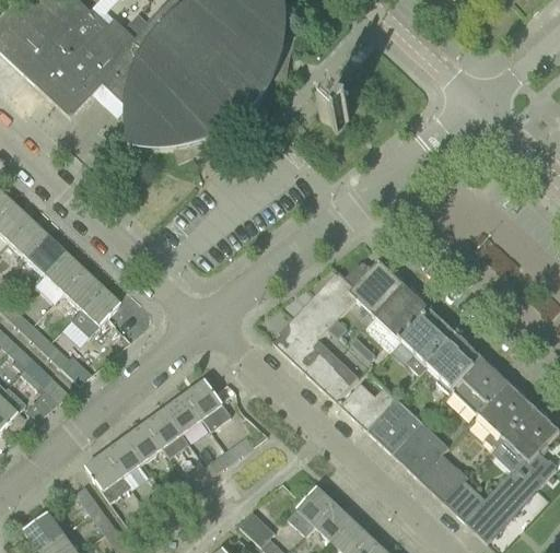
[(128,106),(129,107),(130,97),(131,87),(133,79),(137,70),(140,61),(144,53),(132,45),(136,39),(113,19),(106,26),(78,0),(15,0),(0,16),(0,50),(70,116),(102,83),(128,106)]
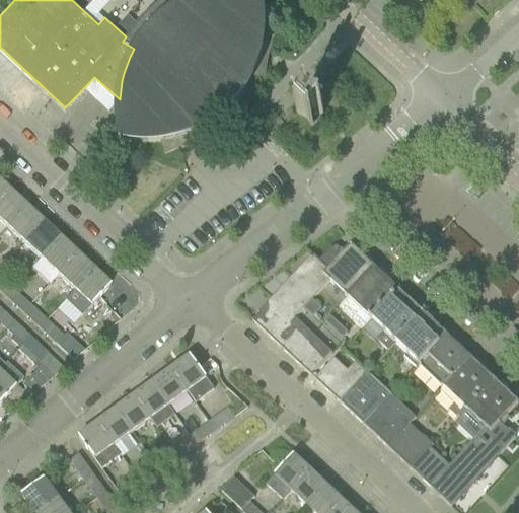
[(121,90),(120,99),(121,110),(122,121),(124,132),(125,135),(134,137),(142,137),(151,138),(160,137),(163,149),(178,143),(190,140),(205,138),(201,125),(209,120),(216,115),(223,108),(231,101),(237,93),(242,86),(246,79),(250,72),(264,74),(264,66),(265,58),(267,50),(269,42),(272,33),(258,31),(258,22),(257,13),(256,5),(254,0),(161,0),(156,3),(148,9),(142,15),(136,21),(131,28),(126,37),(123,42),(134,49),(130,57),(127,65),(124,73),(122,81),(121,90)]
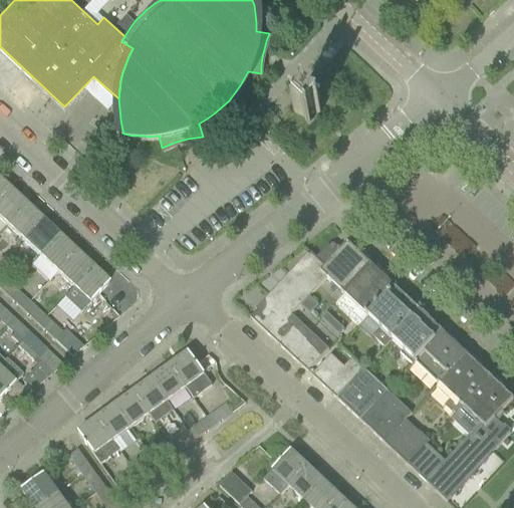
[(275,124),(316,117),(311,91),(270,99),(275,124)]
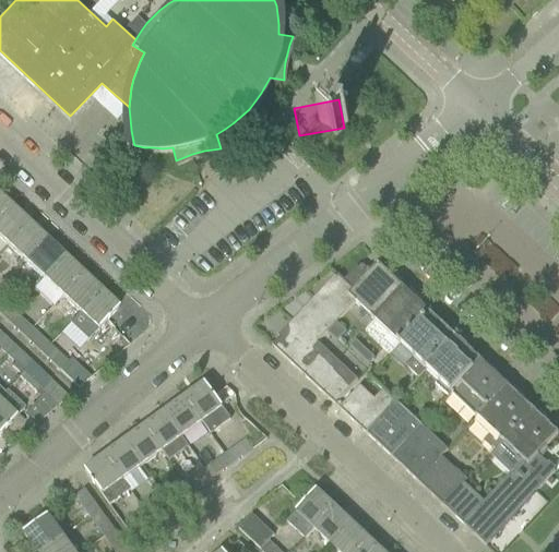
[(0,211),(0,235),(7,241),(26,219),(9,203),(0,211)]
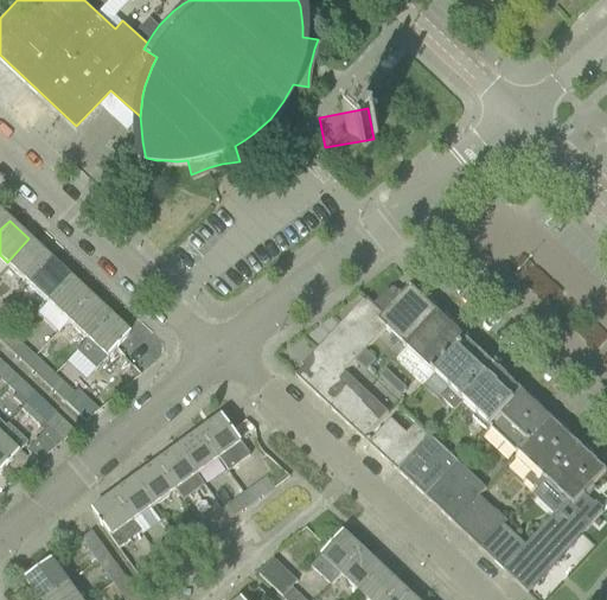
[(7,262),(26,281),(49,257),(29,238),(7,262)]
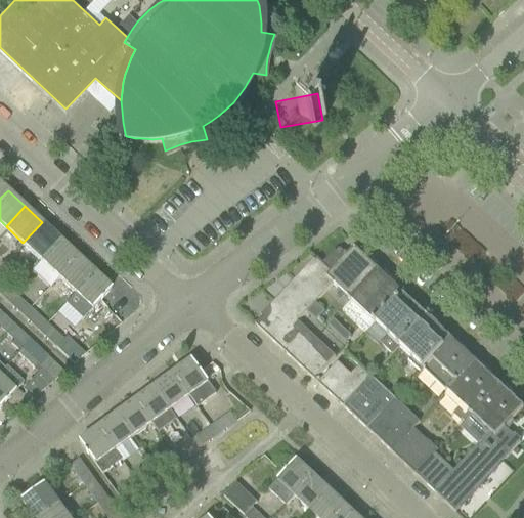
[(23,243),(40,258),(58,238),(42,222),(23,243)]
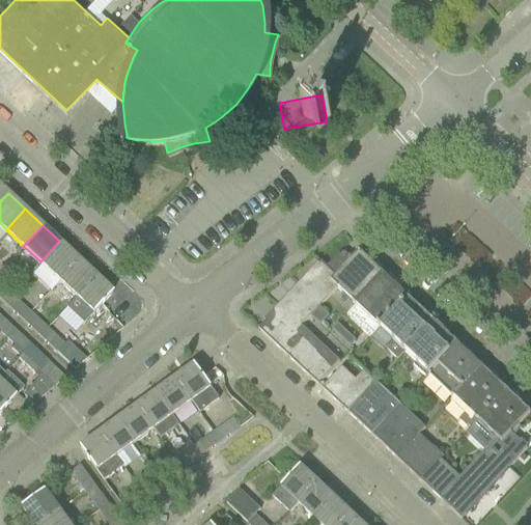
[(40,261),(57,277),(77,257),(59,241),(40,261)]
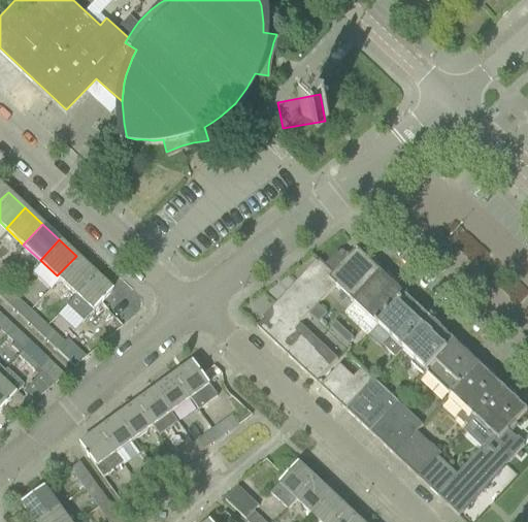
[(319,256),(257,322),(296,359),(316,339),(318,337),(299,320),(305,313),(334,282),(353,299),(382,269),(357,246),(351,253),(347,249),(341,254),(336,249),(324,261),(319,256)]
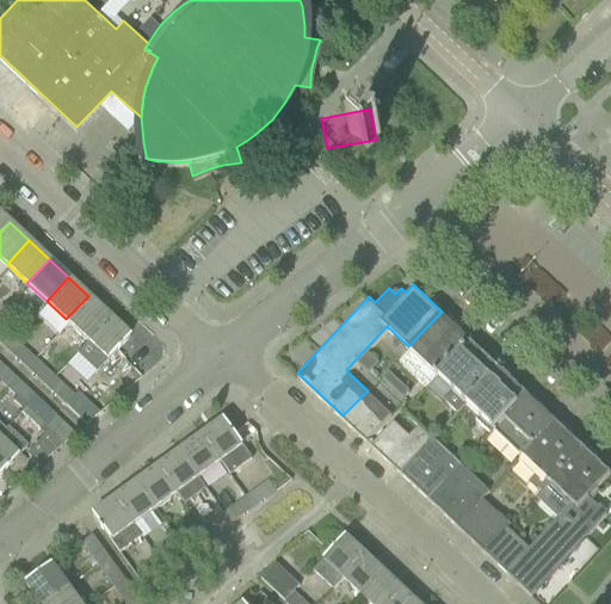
[(66,319),(86,338),(109,314),(88,296),(66,319)]
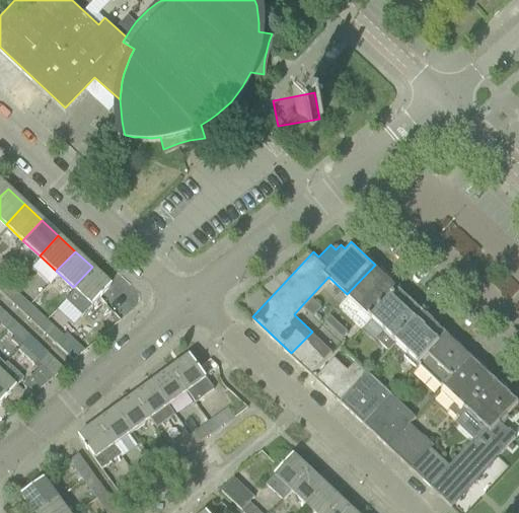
[(347,294),(371,316),(398,287),(375,265),(347,294)]
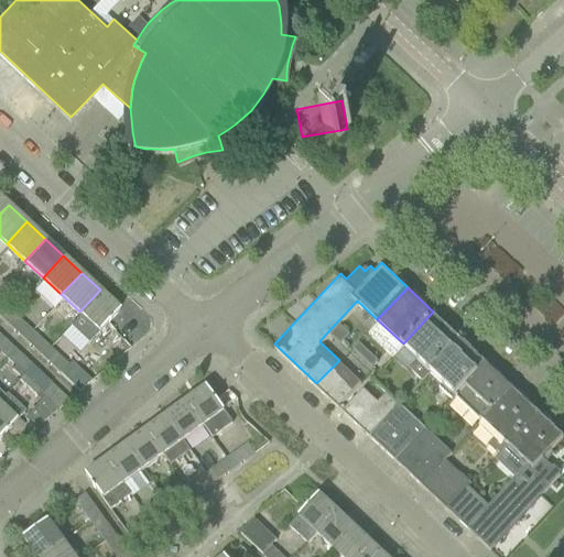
[(100,290),(79,312),(69,323),(87,339),(118,306),(100,290)]
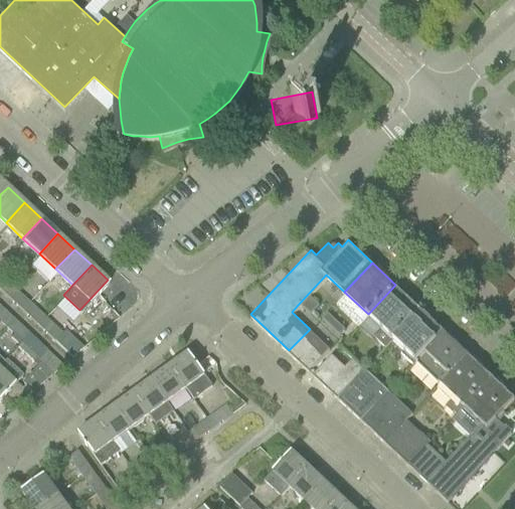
[(0,272),(0,286),(4,291),(12,283),(0,272)]
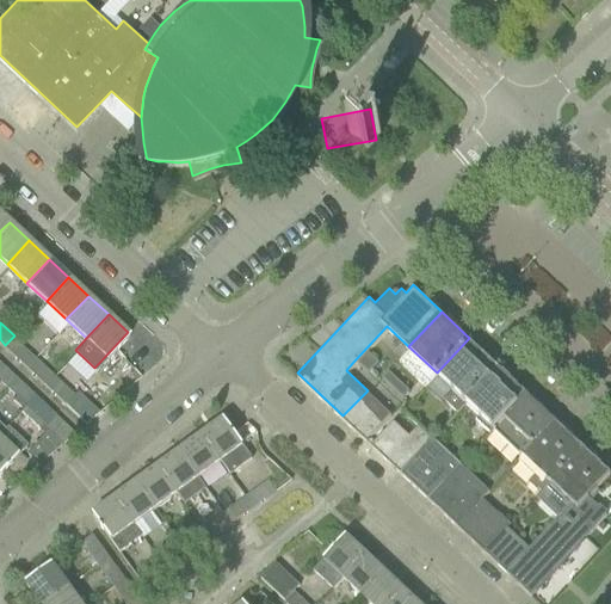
[(14,336),(5,345),(22,359),(30,351),(14,336)]
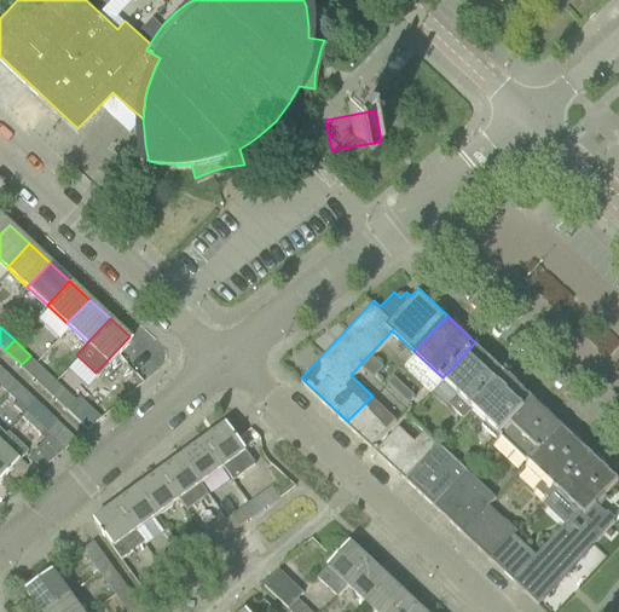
[(462,414),(470,405),(503,369),(475,342),(443,377),(456,391),(447,399),(462,414)]
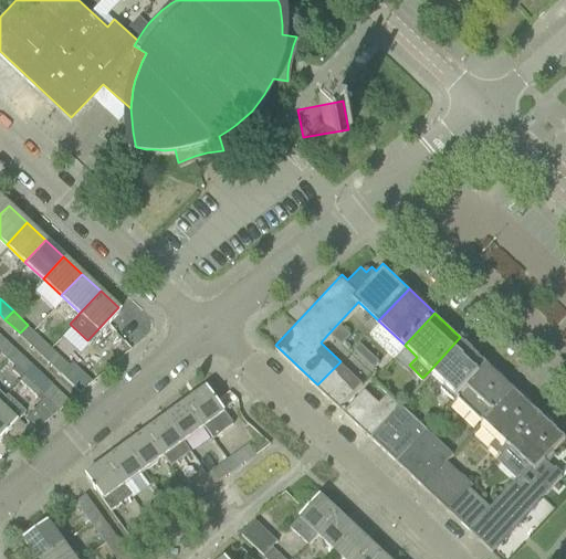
[(341,323),(332,333),(343,343),(352,333),(341,323)]
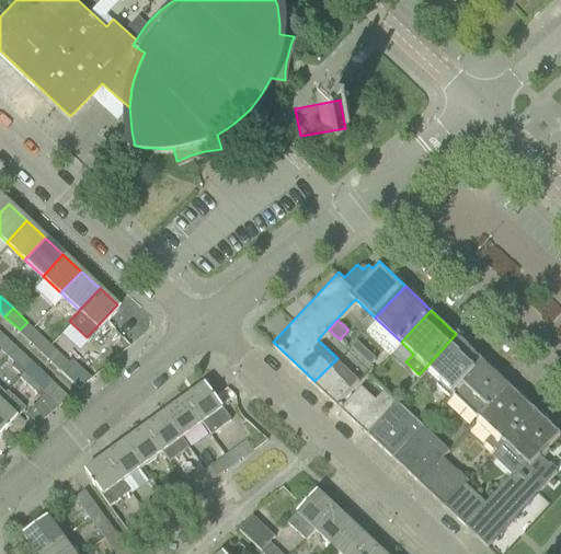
[(34,327),(26,336),(42,350),(49,342),(34,327)]
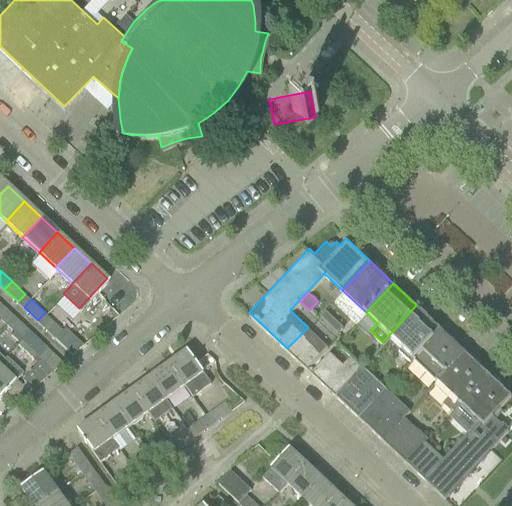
[(0,302),(0,316),(1,318),(8,310),(0,302)]
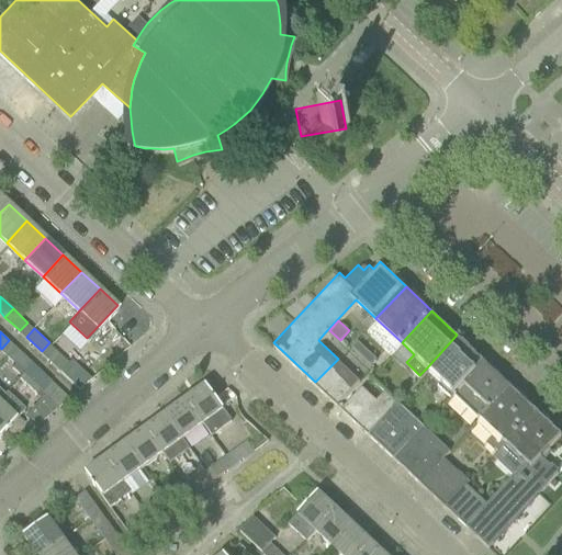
[(452,391),(452,392),(483,359),(457,335),(427,367),(438,377),(436,381),(449,394),(452,391)]
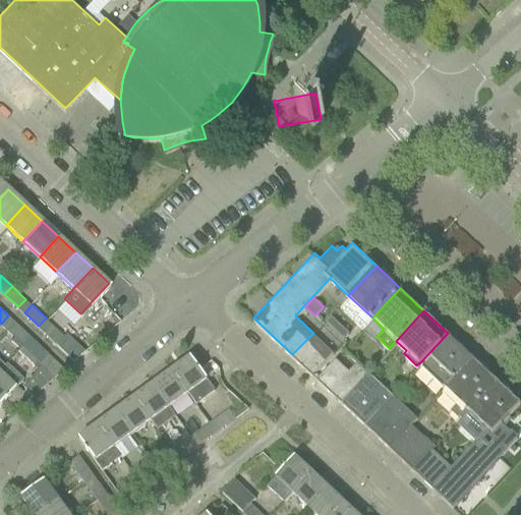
[(332,313),(327,320),(336,329),(342,323),(332,313)]
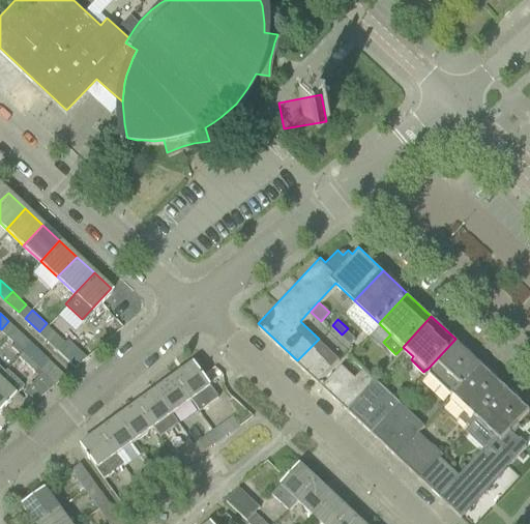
[(4,331),(21,348),(29,340),(11,324),(4,331)]
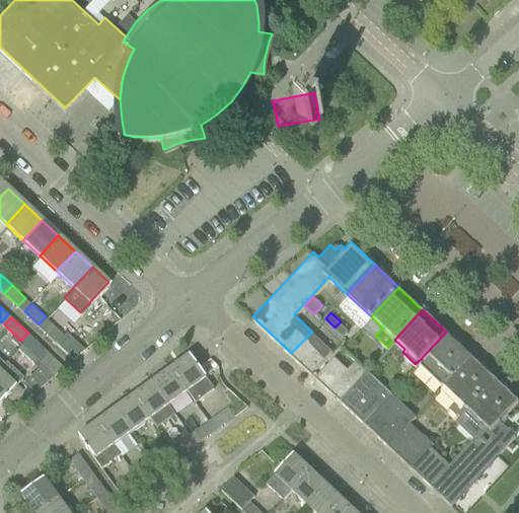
[(341,321),(335,327),(344,337),(350,331),(341,321)]
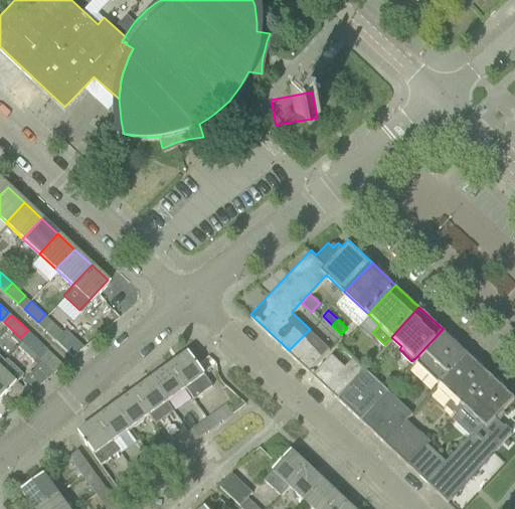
[(63,327),(53,337),(71,354),(82,345),(63,327)]
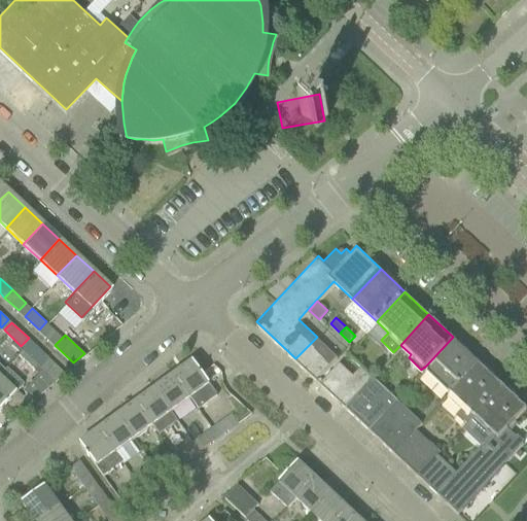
[(317,337),(296,359),(315,377),(336,355),(317,337)]
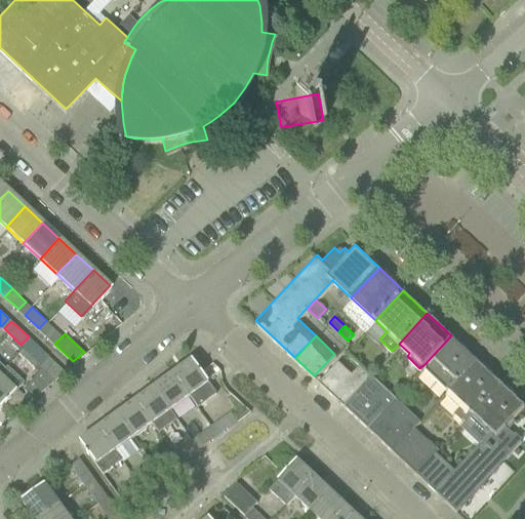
[(422,366),(447,389),(475,358),(451,335),(422,366)]
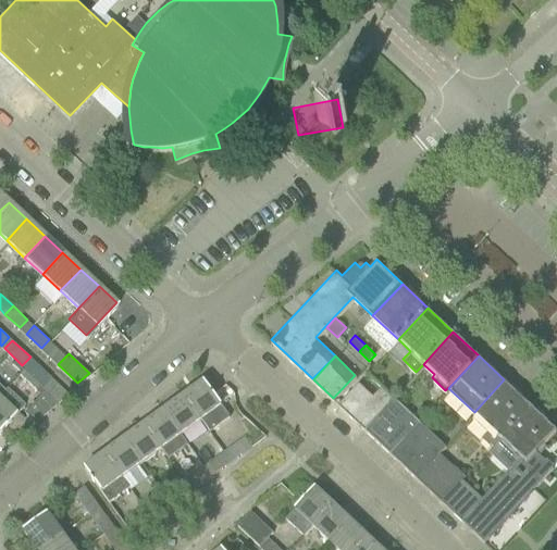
[(23,365),(17,371),(34,387),(36,385),(40,389),(54,402),(59,399),(67,391),(31,357),(22,365),(23,365)]
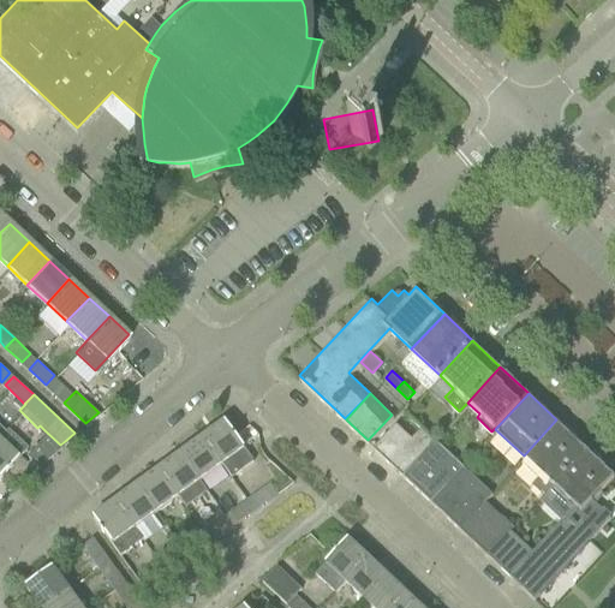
[(225,418),(203,435),(221,460),(230,472),(252,457),(242,442),(236,433),(225,418)]
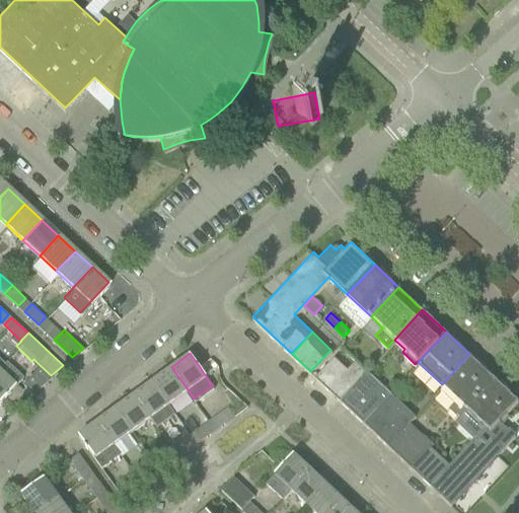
[(458,414),(465,406),(494,376),(469,354),(442,384),(456,396),(449,405),(458,414)]
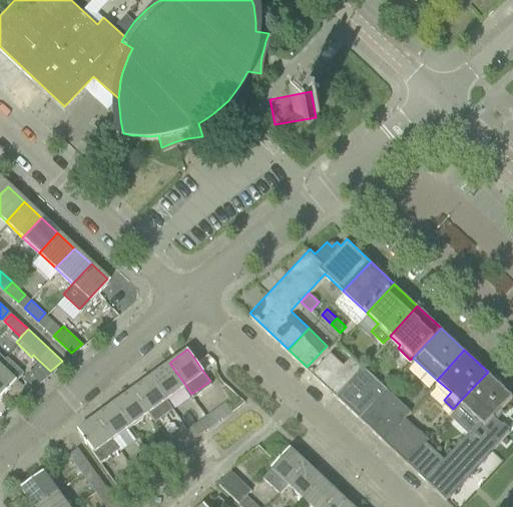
[(329,351),(311,370),(335,393),(362,365),(351,354),(343,363),(329,351)]
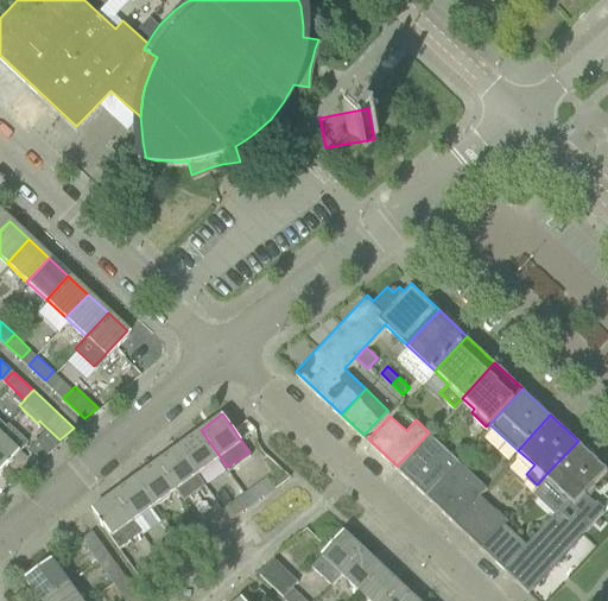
[(246,418),(233,428),(239,437),(255,426),(246,418)]
